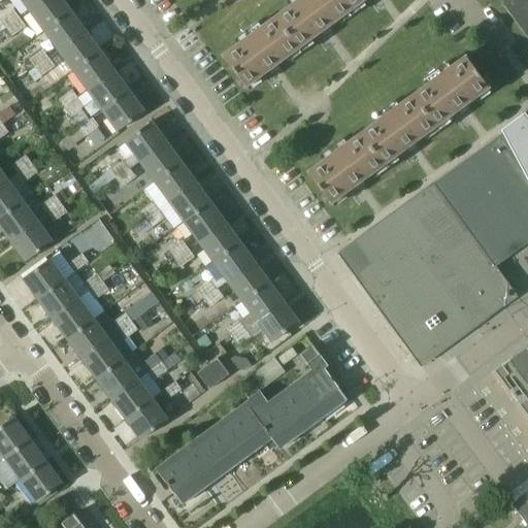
[(19,0),(28,11),(43,0),(19,0)]
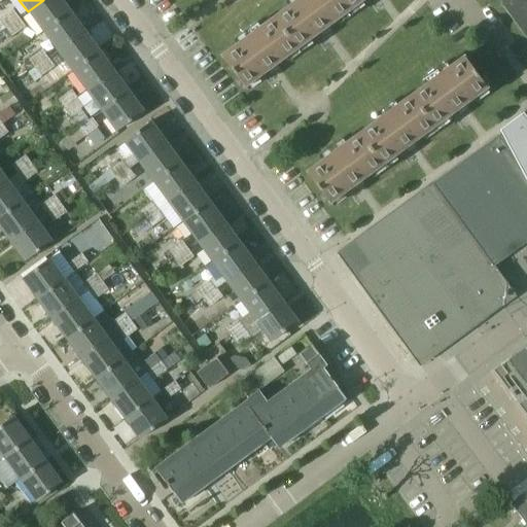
[(61,0),(43,0),(28,11),(42,32),(69,11),(61,0)]
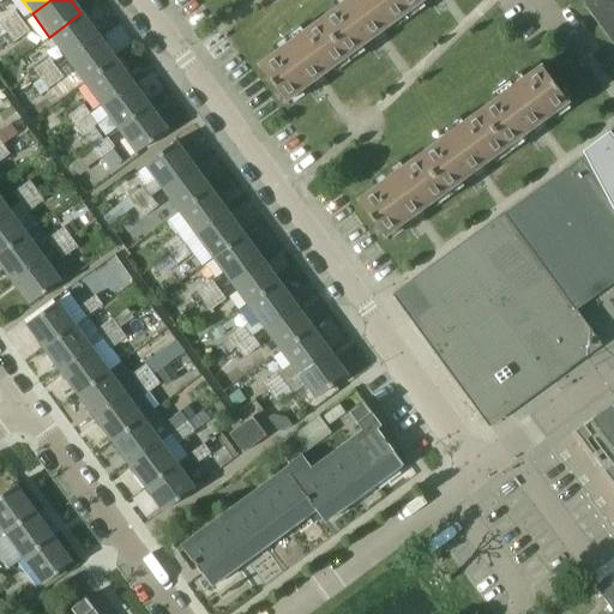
[(347,55),(408,11),(399,0),(344,0),(319,18),(347,55)]
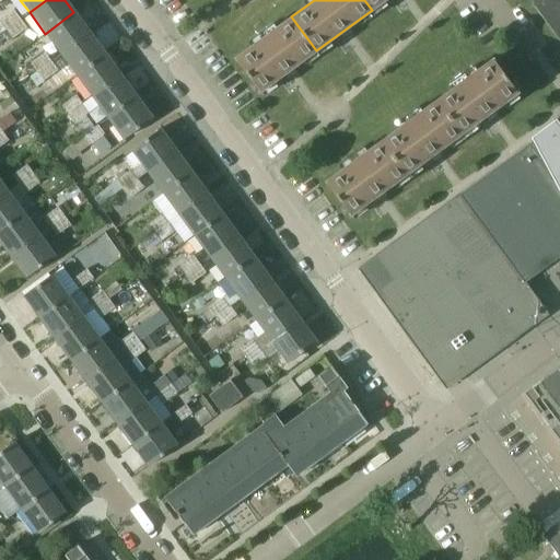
[(364,0),(372,10),(385,0),(364,0)]
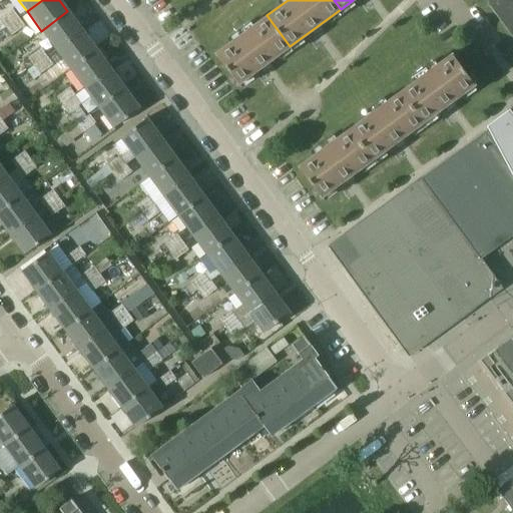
[(512,36),(512,0),(495,0),(489,5),(512,36)]
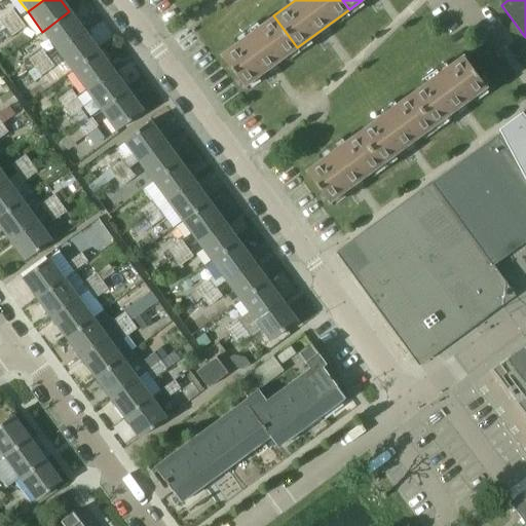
[(0,20),(5,28),(19,19),(12,10),(0,20)]
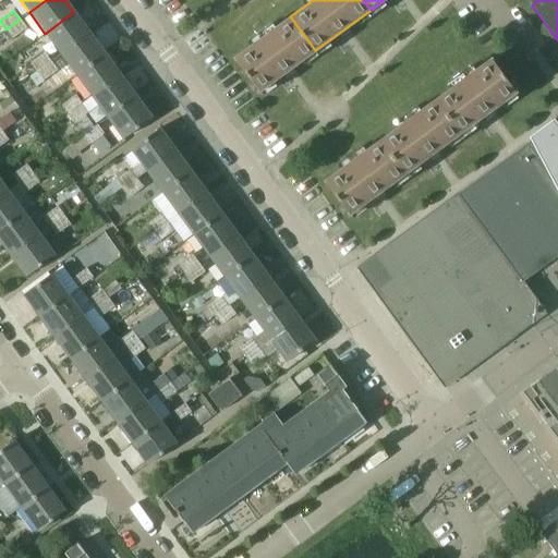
[(73,12),(45,34),(60,55),(89,34),(73,12)]
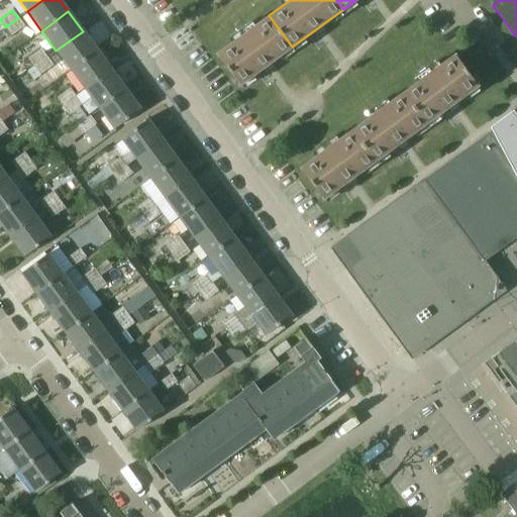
[(292,46),(269,15),(217,54),(234,77),(230,79),(235,85),(239,83),(240,85),(292,46)]
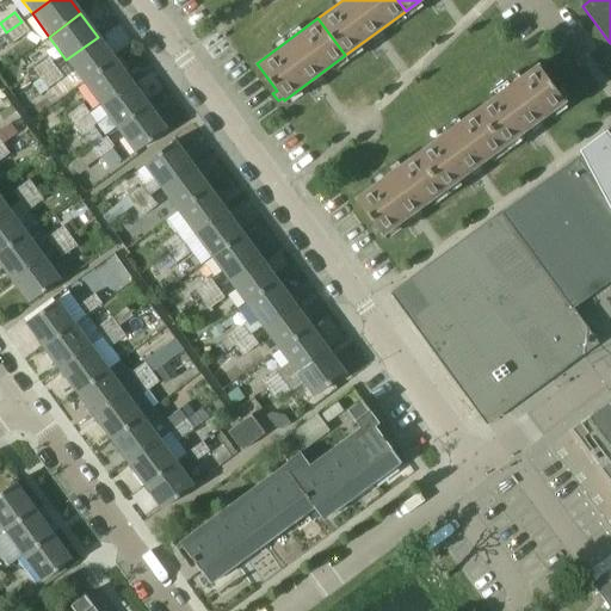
[(29,31),(22,22),(6,32),(13,42),(29,31)]
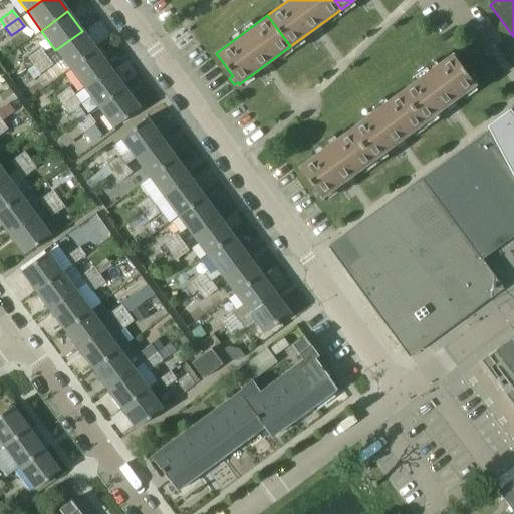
[(82,31),(55,50),(70,69),(96,50),(82,31)]
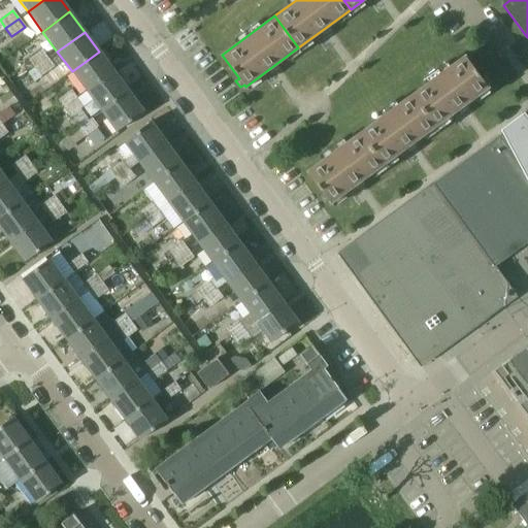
[(29,60),(35,68),(48,59),(42,50),(29,60)]
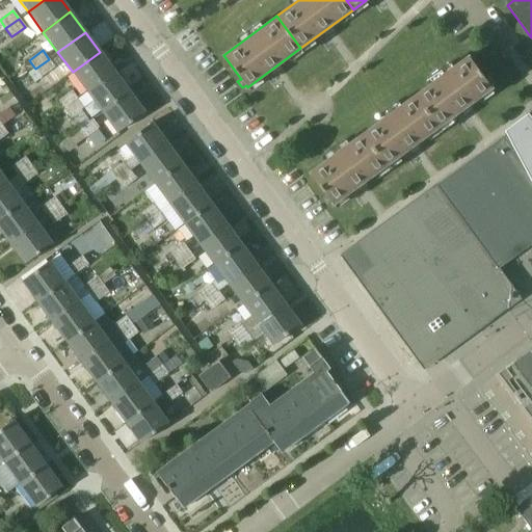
[(100,52),(73,72),(87,92),(114,72),(100,52)]
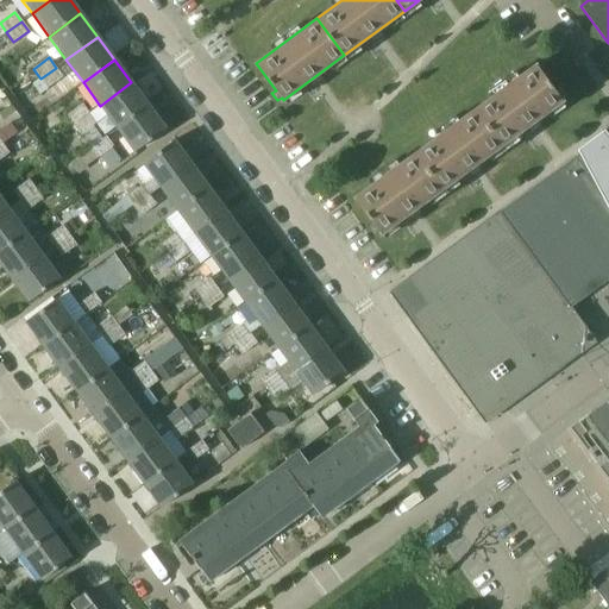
[(538,64),(507,87),(476,108),(503,145),(564,101),(563,99),(566,95),(560,88),(557,90),(538,64)]
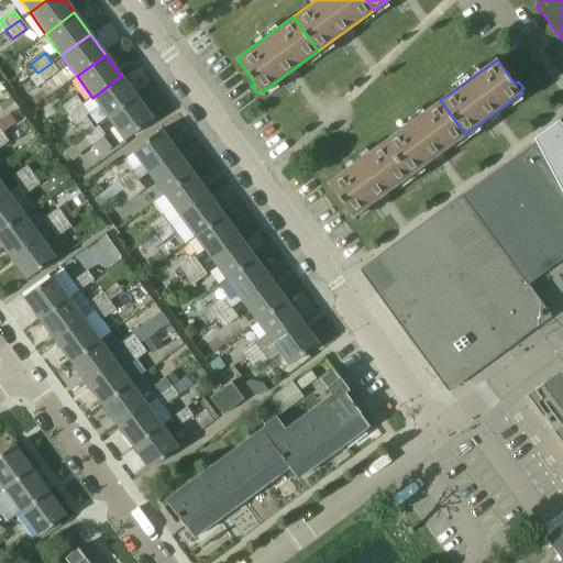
[(52,63),(37,73),(44,81),(58,72),(52,63)]
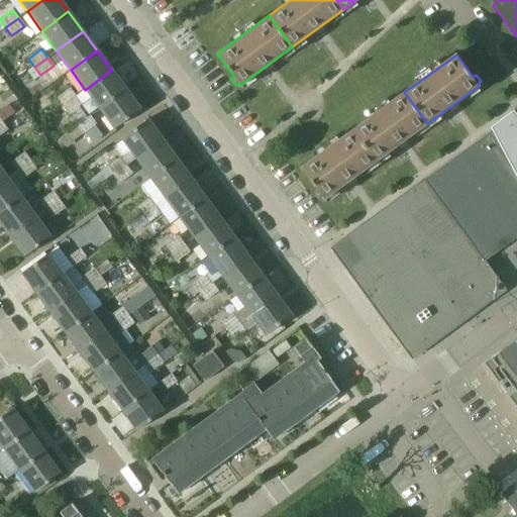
[(34,67),(27,72),(33,80),(40,75),(34,67)]
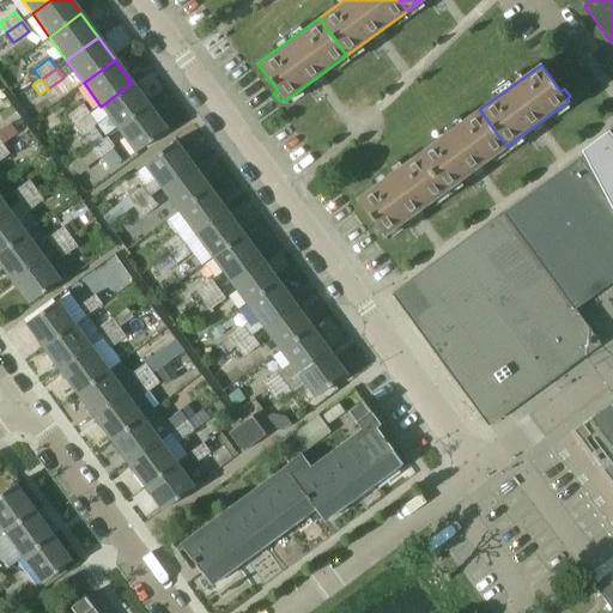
[(101,107),(90,114),(97,125),(108,116),(117,129),(149,107),(132,83),(101,107)]
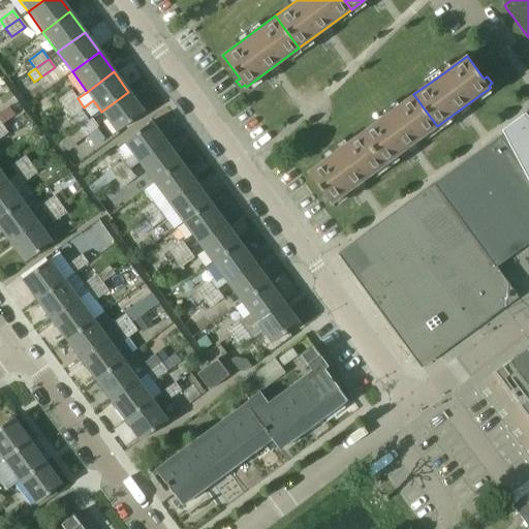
[(71,90),(58,99),(64,109),(78,98),(71,90)]
